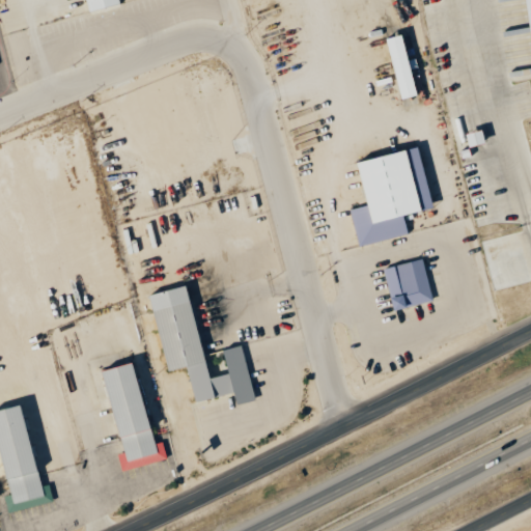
[(118,4),(117,0),(84,0),(87,11),(118,4)]
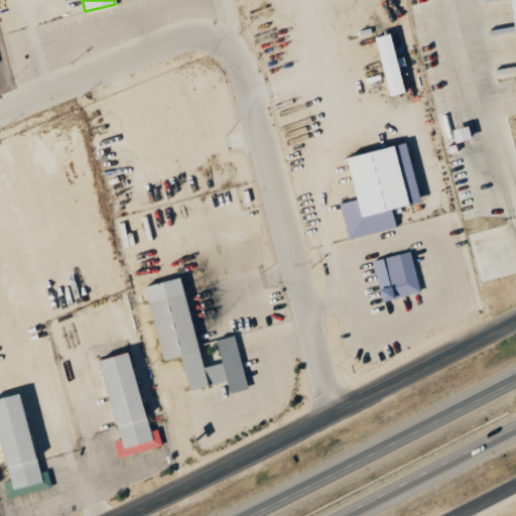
[(390,97),(406,93),(399,68),(405,66),(403,56),(397,58),(391,33),(375,37),(390,97)]
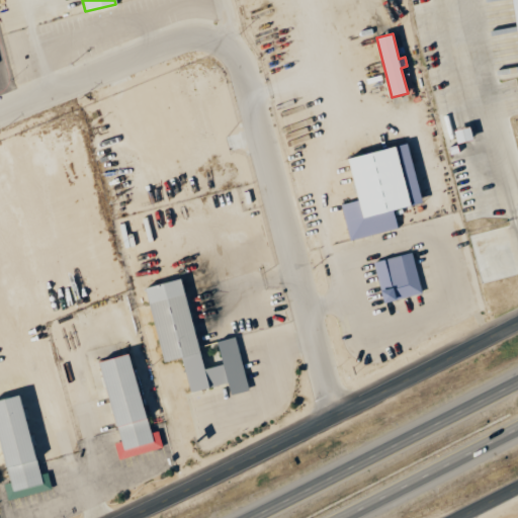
[(349,158),(358,201),(342,204),(349,240),(398,229),(394,209),(422,203),(409,145),(349,158)]
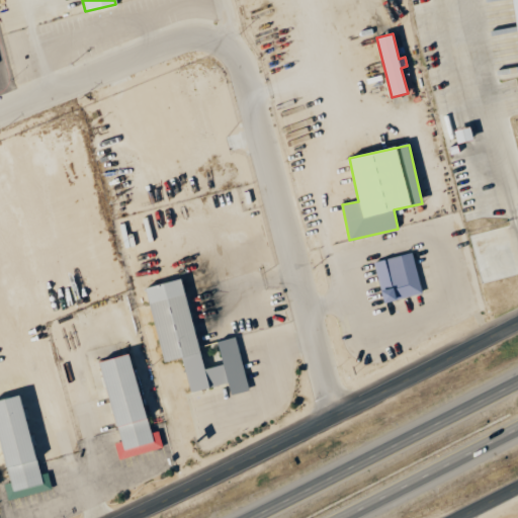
[(382,298),(421,290),(413,254),(374,261),(382,298)]
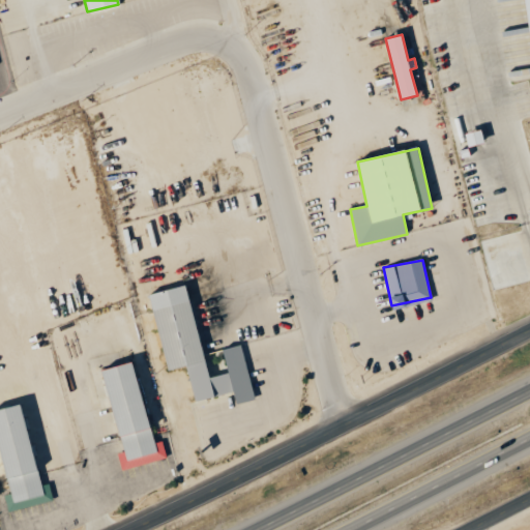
[(149,294),(167,371),(186,366),(195,402),(234,392),(237,405),(255,401),(242,346),(223,350),(229,374),(208,378),(187,286),(149,294)]
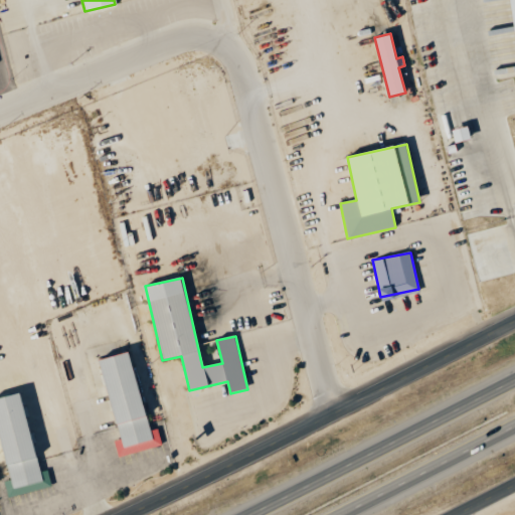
[(100,360),(120,440),(114,441),(118,457),(162,446),(158,428),(149,431),(130,353),(100,360)]
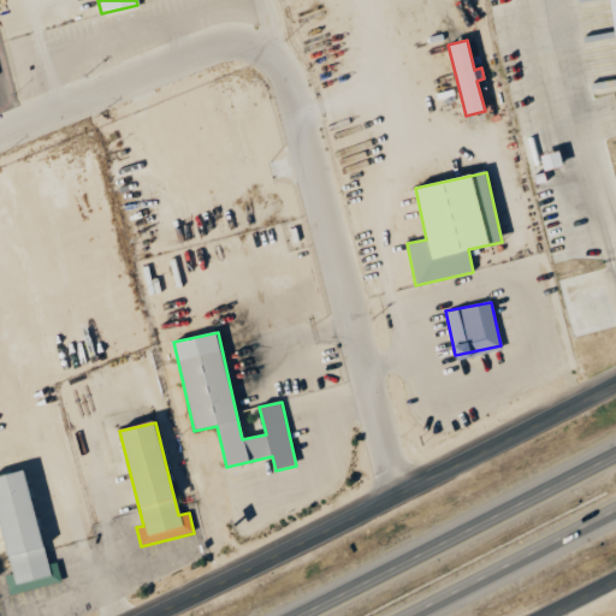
[(10,596),(61,584),(57,563),(47,566),(25,471),(0,475),(0,525),(11,575),(6,576),(10,596)]
